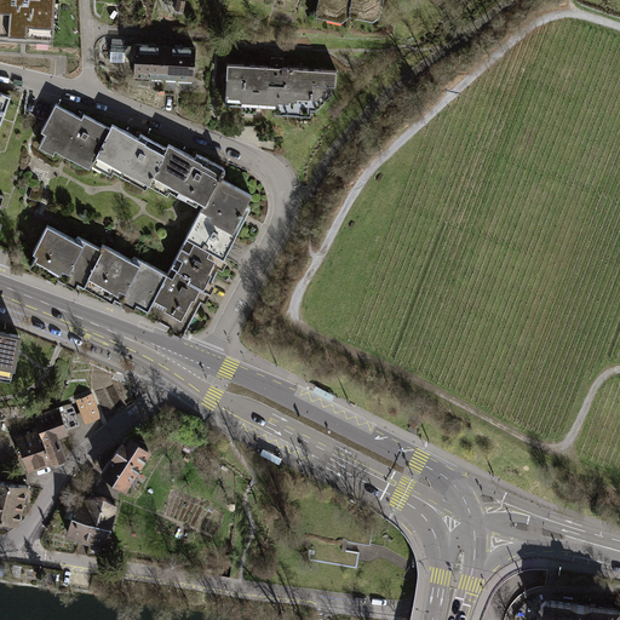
[(0,0),(0,41),(56,45),(58,0),(0,0)]
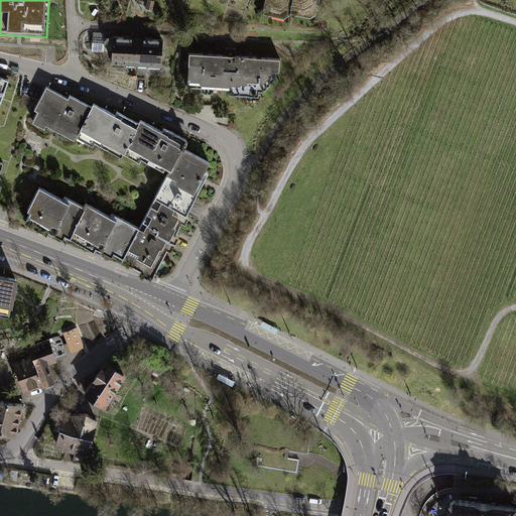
[(263,0),(262,10),(276,13),(277,11),(282,12),(285,16),(290,13),(291,10),(301,11),(302,9),(308,11),(311,15),(316,12),(318,0),(263,0)]
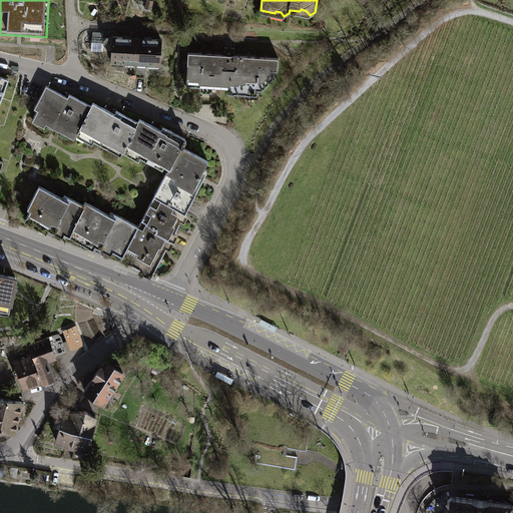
[(92,37),(91,51),(103,52),(103,38),(103,33),(92,32),(92,37)]
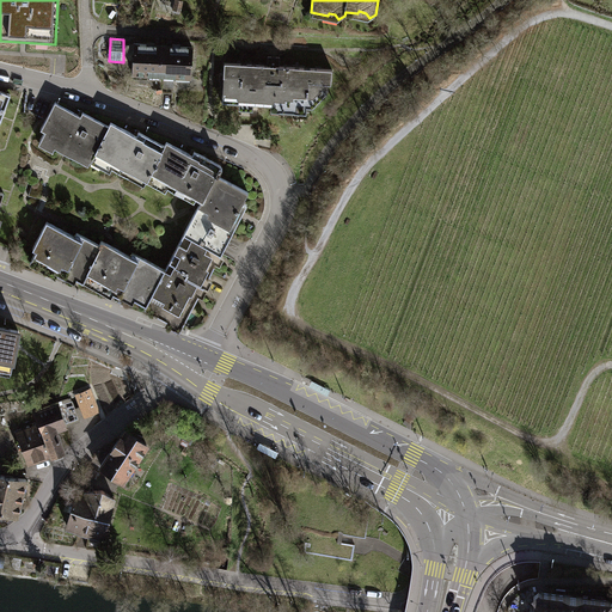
[(133,73),(161,74),(163,46),(134,44),(133,73)]
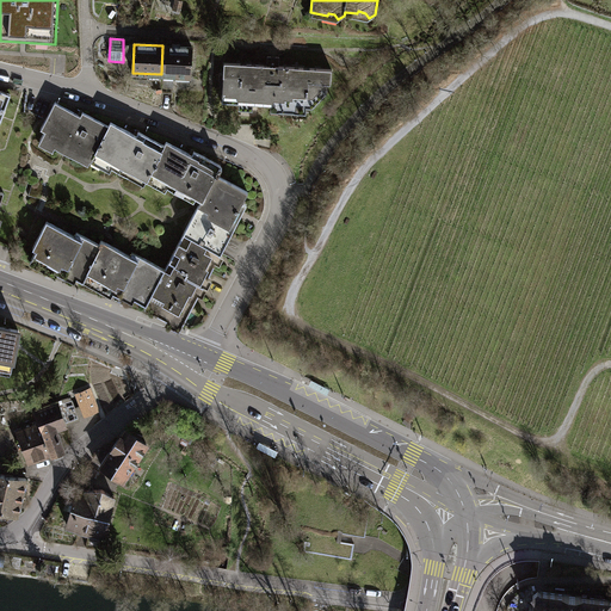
[(191,47),(162,45),(161,74),(173,74),(190,75),(191,47)]
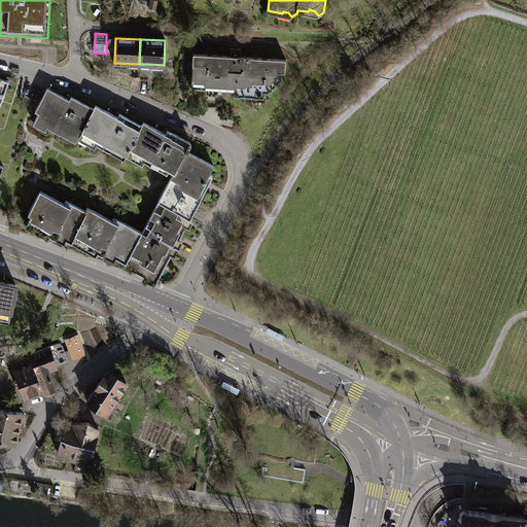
[(216,89),(271,92),(282,81),(283,73),(286,73),(286,60),(239,57),(240,48),(230,47),(230,56),(194,54),(191,88),(206,89),(206,85),(216,86),(216,89)]
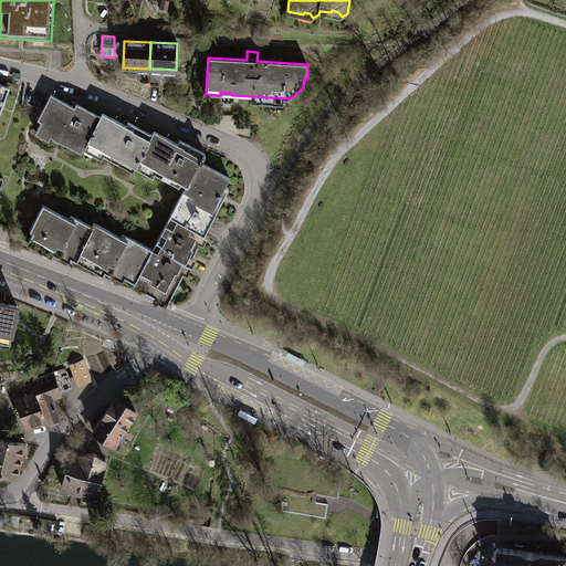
[(160,84),(160,69),(149,69),(149,84),(160,84)]
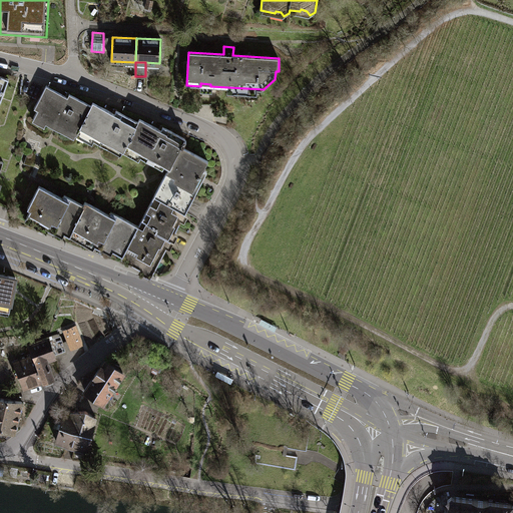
[(75,134),(77,131),(91,105),(69,94),(67,97),(45,86),(34,107),(38,109),(33,117),(59,131),(61,127),(75,134)]
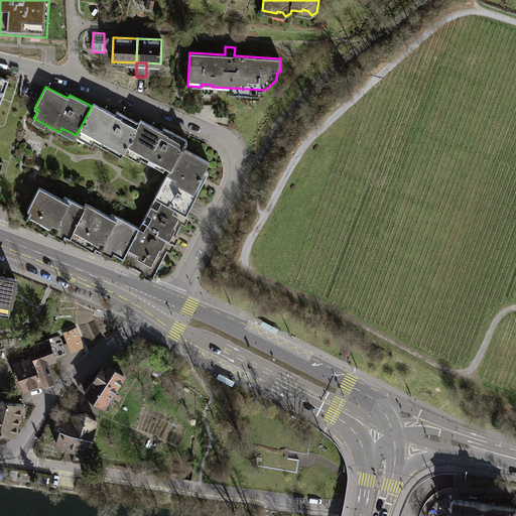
[(93,103),(92,106),(78,132),(108,148),(110,144),(123,151),(125,148),(139,122),(117,111),(115,115),(93,103)]
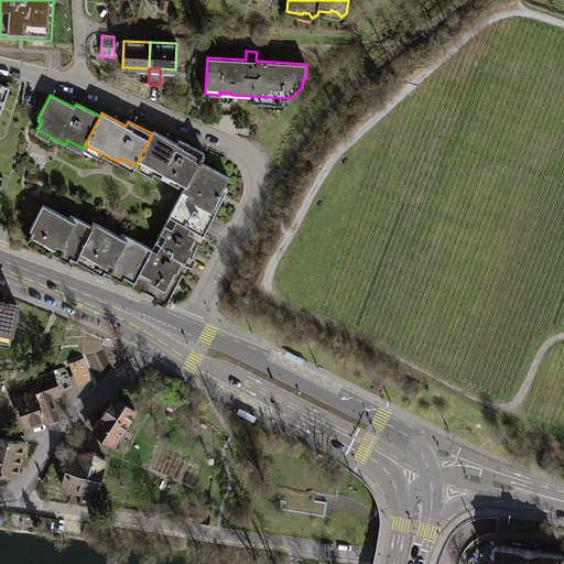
[(153,131),(152,133),(137,162),(170,180),(172,175),(186,183),(198,160),(201,161),(205,153),(179,139),(176,143),(153,131)]
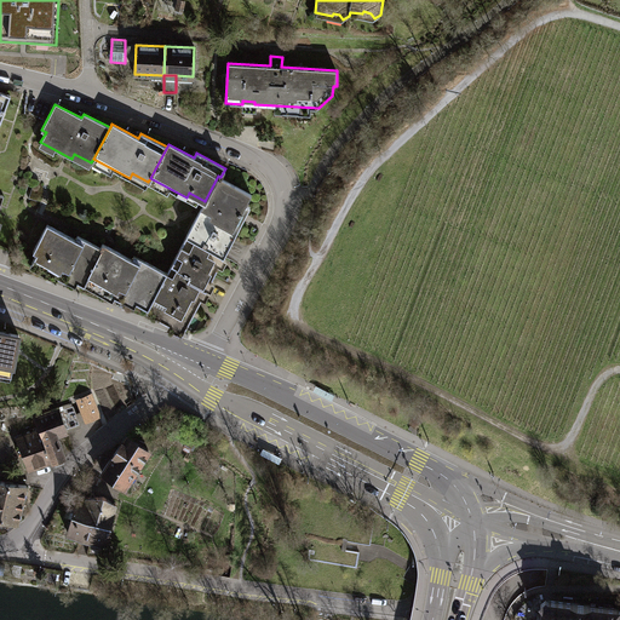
[(251,194),(220,177),(218,176),(205,201),(185,236),(223,256),(227,248),(223,246),(229,235),(233,237),(242,220),(237,218),(251,194)]
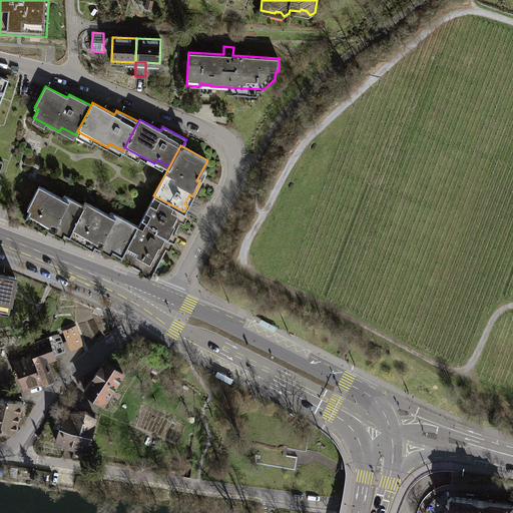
[(68,234),(70,231),(83,206),(64,195),(62,198),(39,186),(28,207),(31,209),(27,216),(53,230),(54,227),(68,234)]
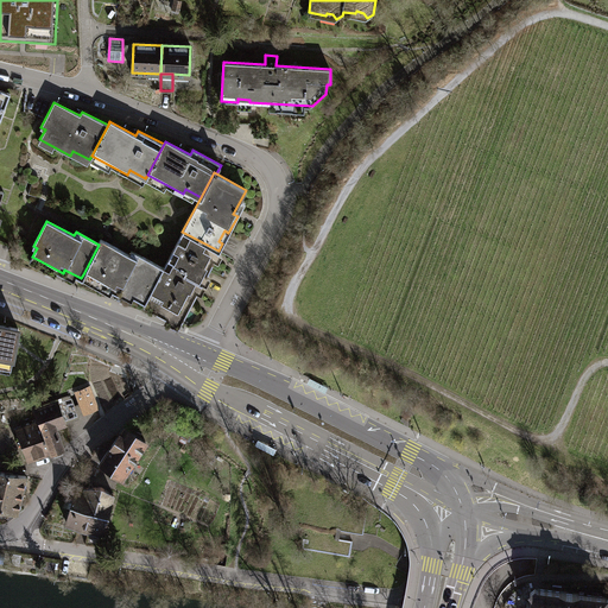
[(182,232),(163,268),(145,302),(153,306),(152,310),(179,324),(219,251),(182,232)]
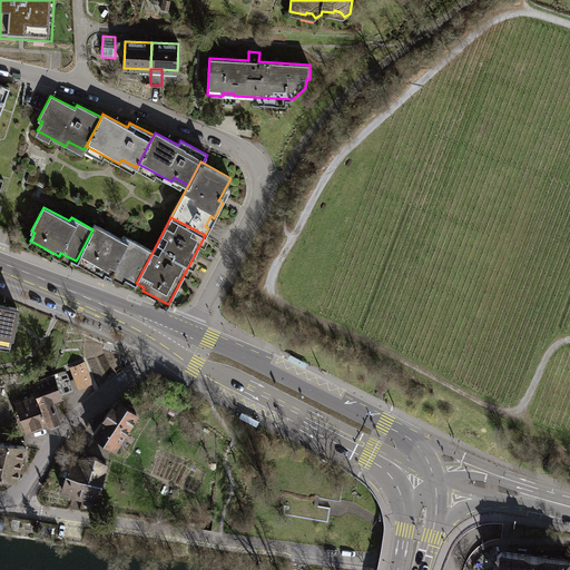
[(95,225),(92,229),(78,257),(110,274),(111,271),(136,283),(153,252),(124,236),(121,239),(95,225)]
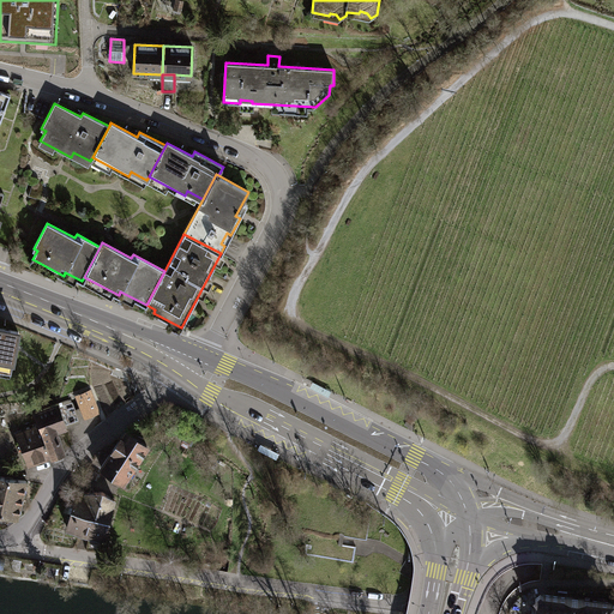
[(17,331),(0,327),(0,366),(0,363),(11,366),(17,331)]
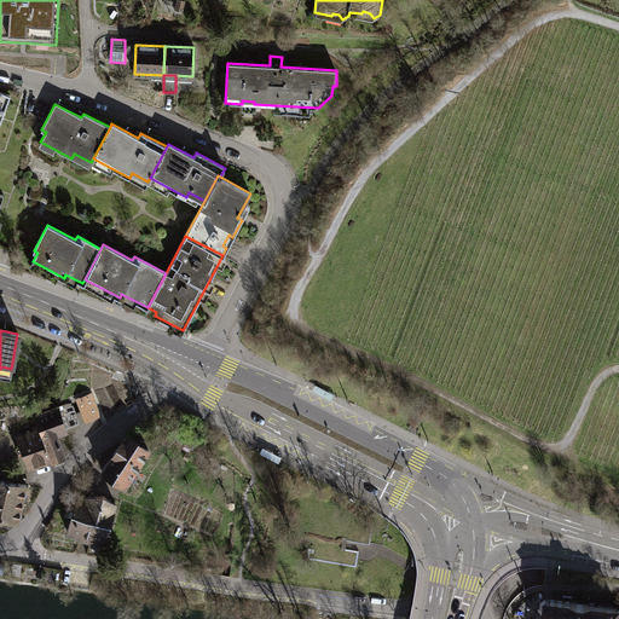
[(77,399),(84,414),(86,420),(98,415),(91,394),(77,399)]
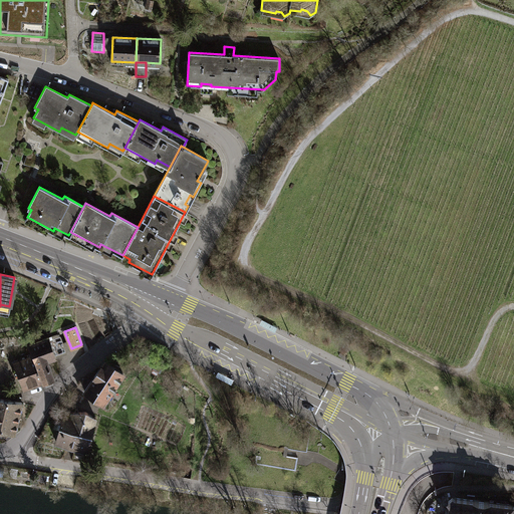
[(65,352),(65,351),(62,345),(58,333),(48,337),(55,356),(65,352)]
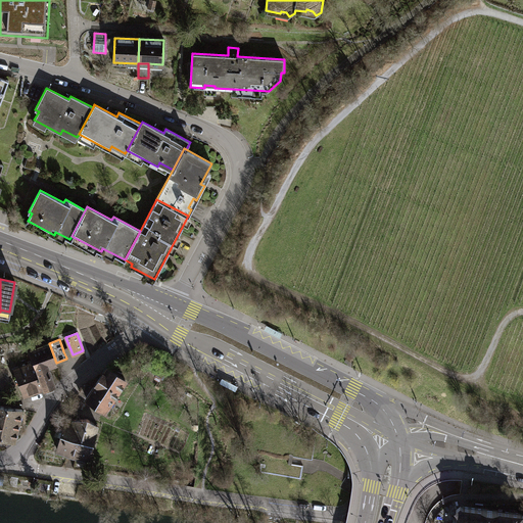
[(48,366),(56,363),(49,343),(30,350),(35,362),(44,388),(55,384),(48,366)]
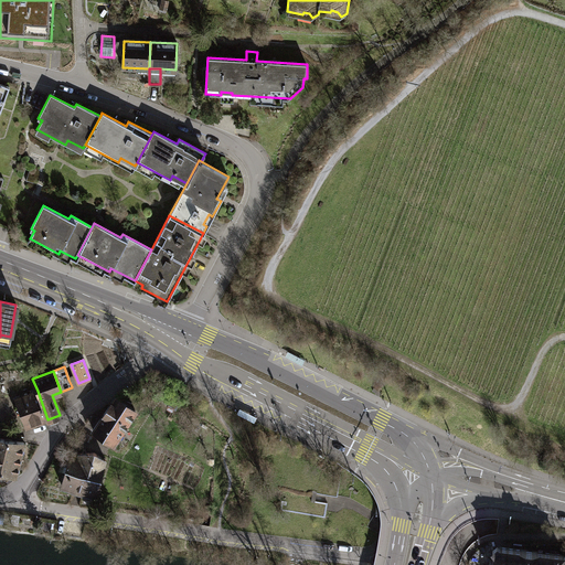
[(25,427),(48,419),(38,391),(16,400),(25,427)]
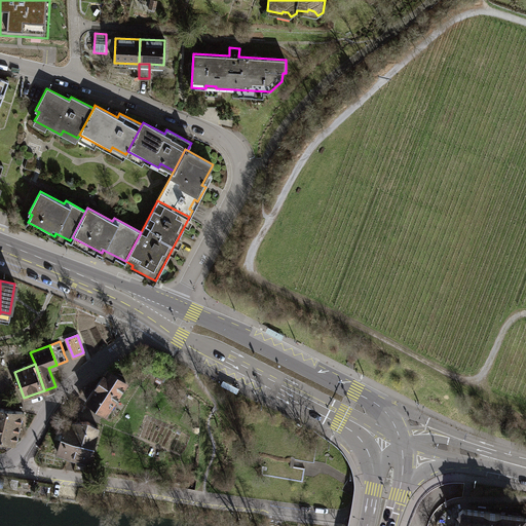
[(107,369),(94,389),(87,399),(106,411),(125,382),(107,369)]
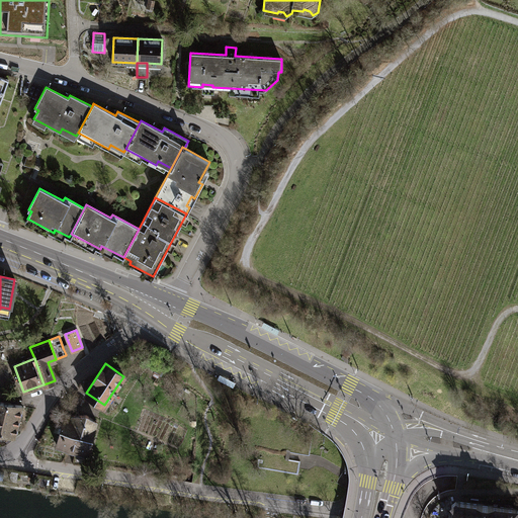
[(79,389),(86,393),(92,383),(85,379),(79,389)]
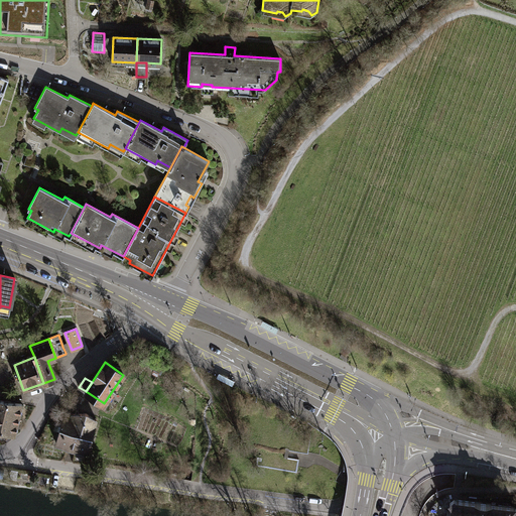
[(0,399),(0,430),(14,434),(21,404),(0,399)]
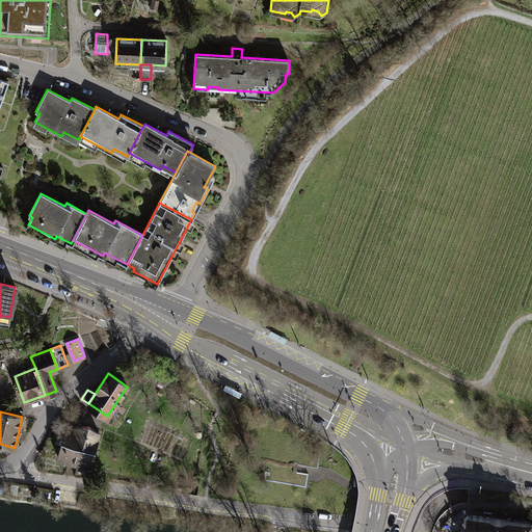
[(74,425),(65,423),(56,456),(90,467),(100,431),(87,423),(74,425)]
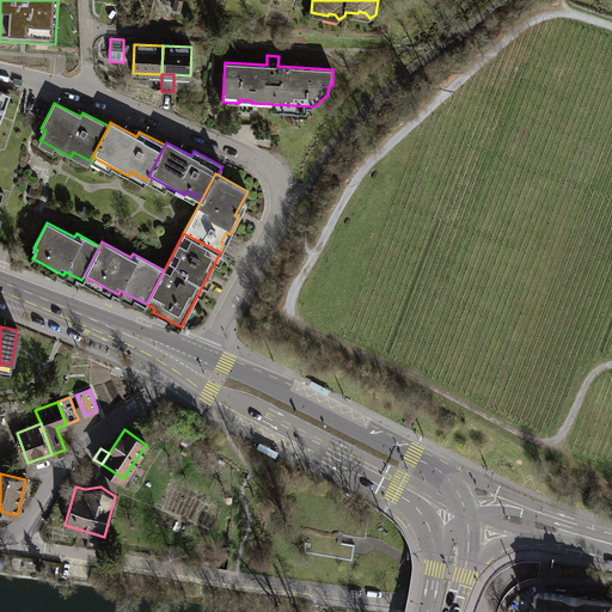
[(22,558),(13,556),(12,567),(19,568),(22,558)]
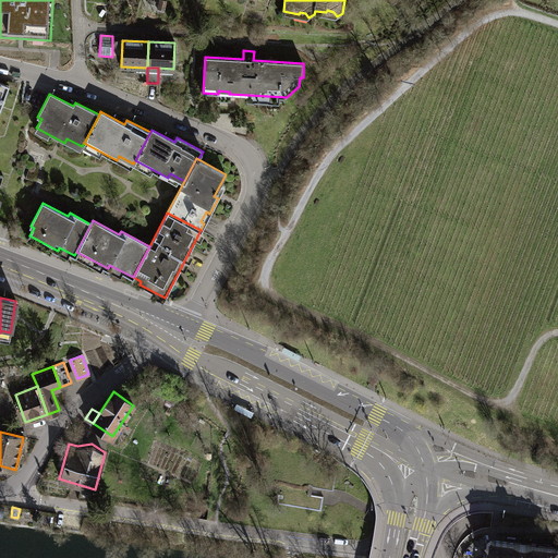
[(483,557),(554,557),(556,549),(494,541),(487,545),(487,553),(484,553),(483,557)]
